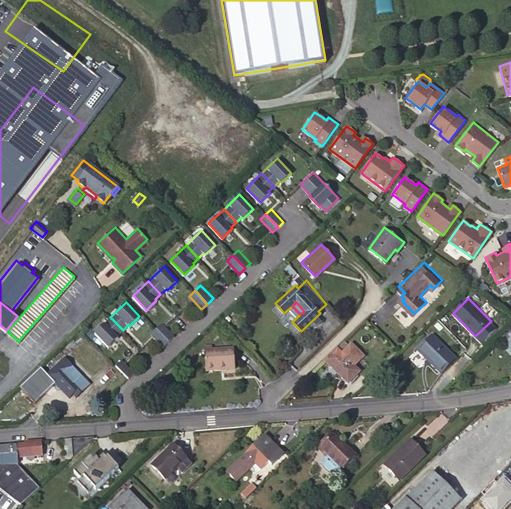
[(110,317),(95,332),(108,346),(119,336),(117,335),(123,330),(110,317)]
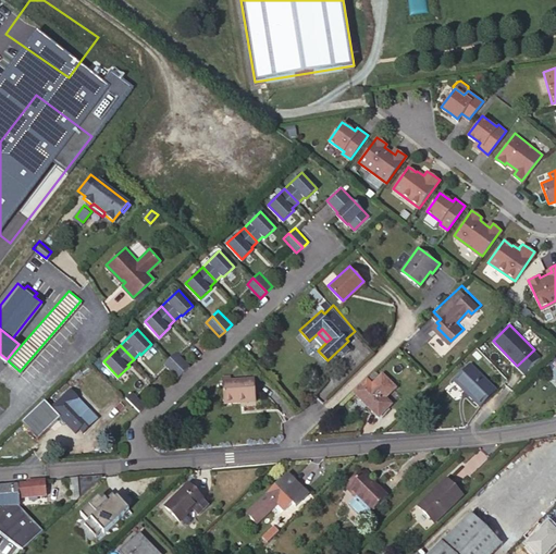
[(176,348),(171,354),(184,369),(190,362),(176,348)]
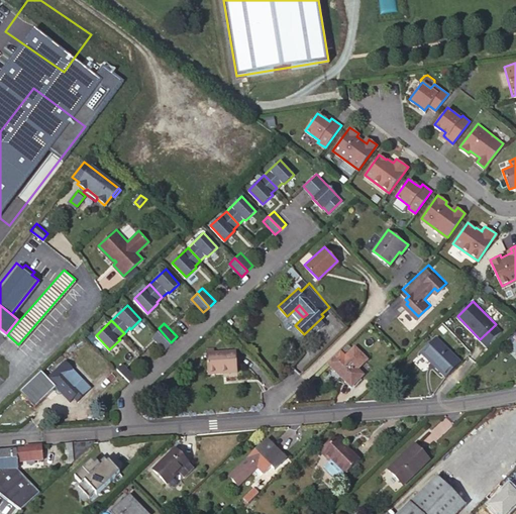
[(159,328),(152,334),(165,347),(171,342),(159,328)]
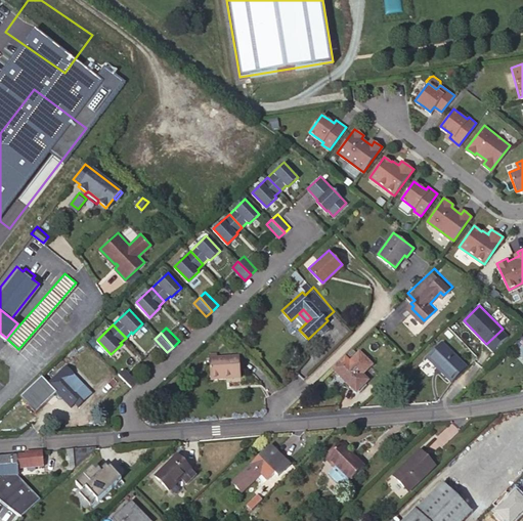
[(519,339),(512,346),(515,350),(522,343),(519,339)]
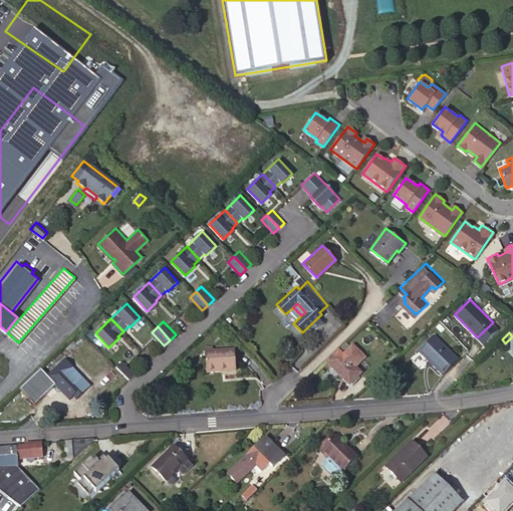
[(458,358),(434,334),(420,349),(429,358),(430,356),(433,360),(432,361),(443,373),(458,358)]
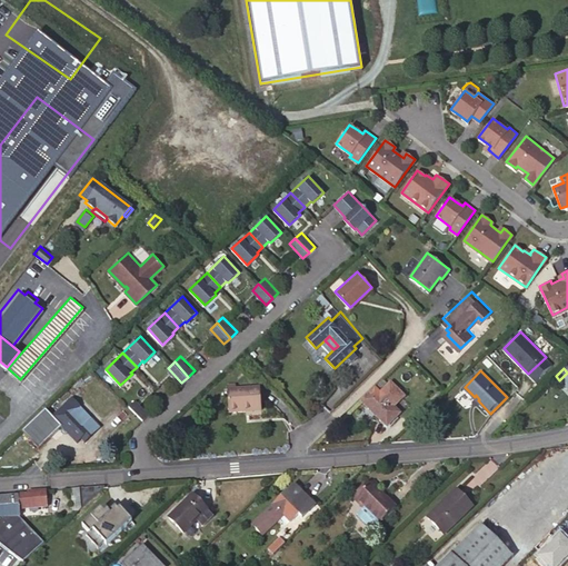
[(386,379),(382,376),(375,385),(377,388),(386,379)]
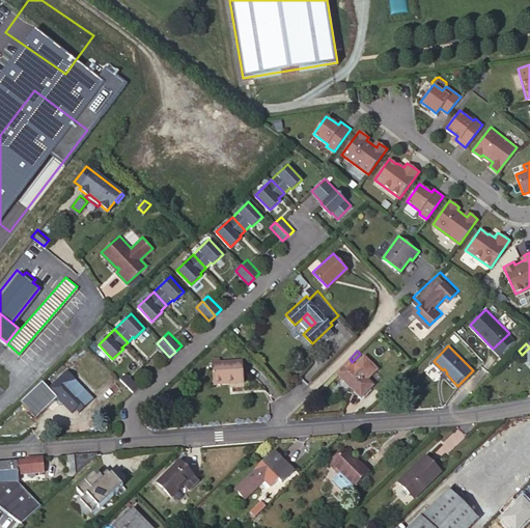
[(352,362),(350,359),(336,371),(360,395),(372,384),(367,378),(377,368),(364,355),(355,364),(352,362)]
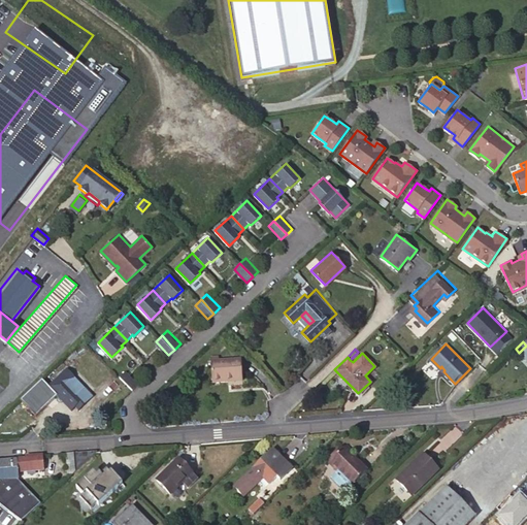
[(212,382),(228,380),(227,376),(242,375),(241,357),(210,359),(212,382)]
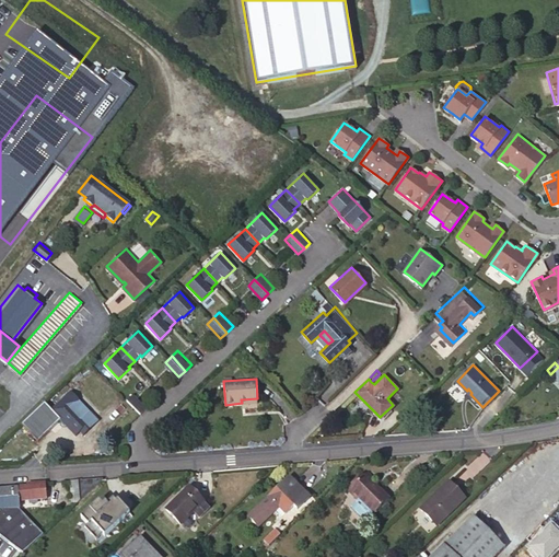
[(78,399),(70,391),(51,408),(61,417),(76,432),(80,428),(83,431),(97,419),(90,410),(89,412),(78,399)]
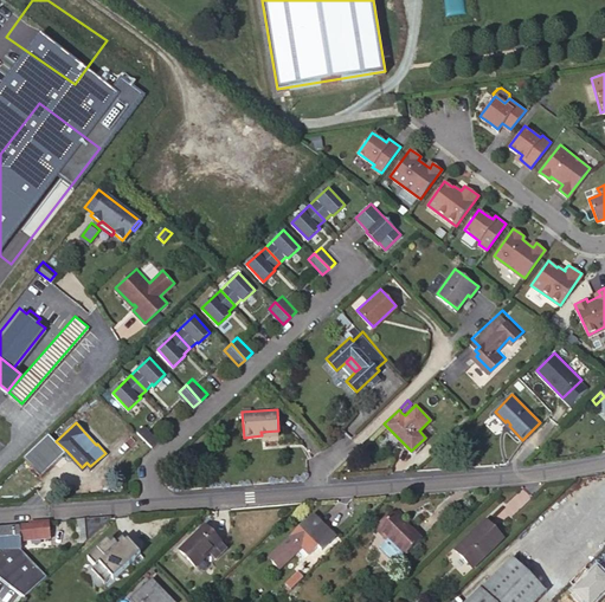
[(146,424),(139,429),(154,445),(160,438),(146,424)]
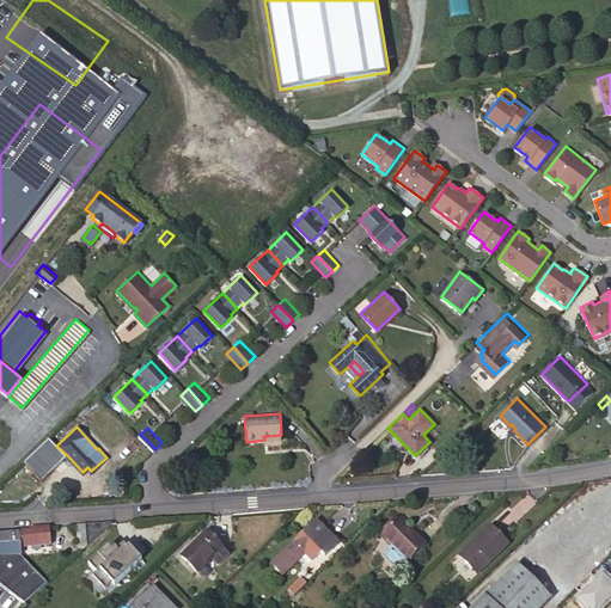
[(67,455),(56,446),(48,436),(23,460),(41,479),(67,455)]
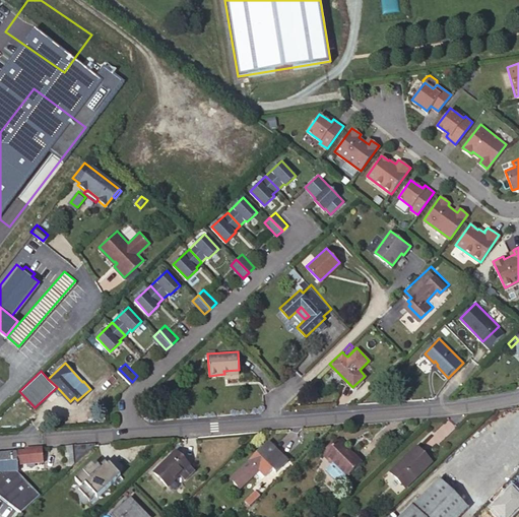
[(233,480),(239,487),(258,467),(265,474),(272,466),(275,470),(286,459),(268,440),(234,472),(233,480)]
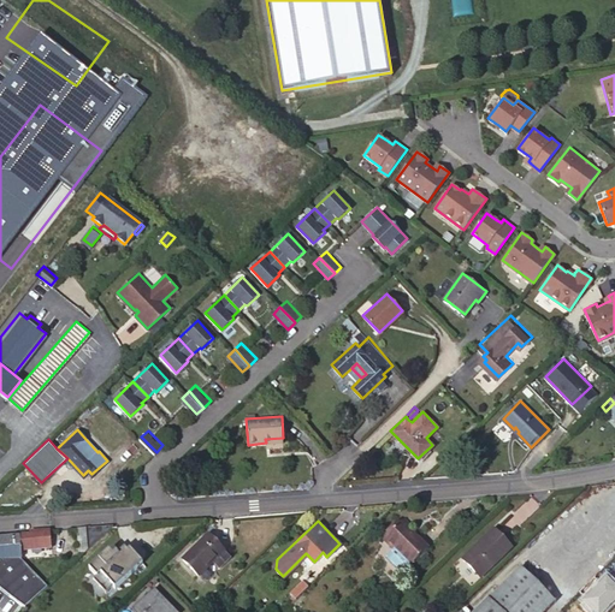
[(408,527),(401,521),(382,539),(391,548),(408,565),(427,547),(408,527)]
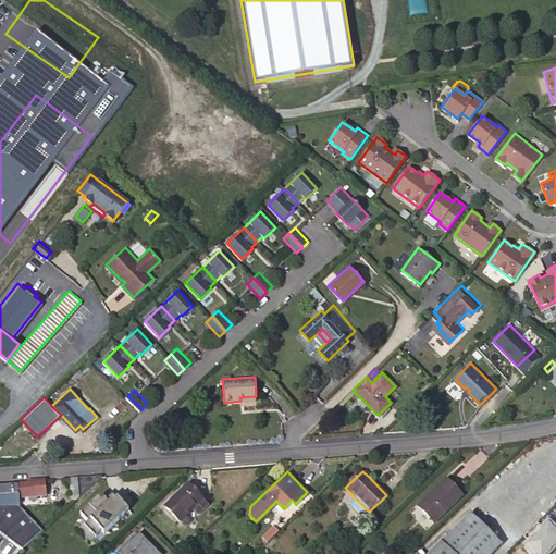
[(69,476),(71,503),(101,474),(69,476)]
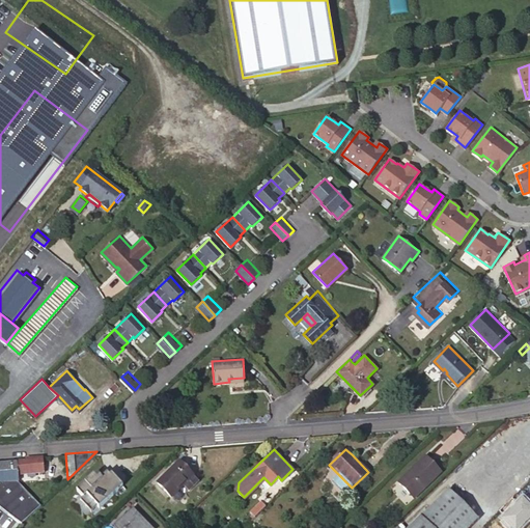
[(441,471),(425,454),(398,480),(414,497),(441,471)]
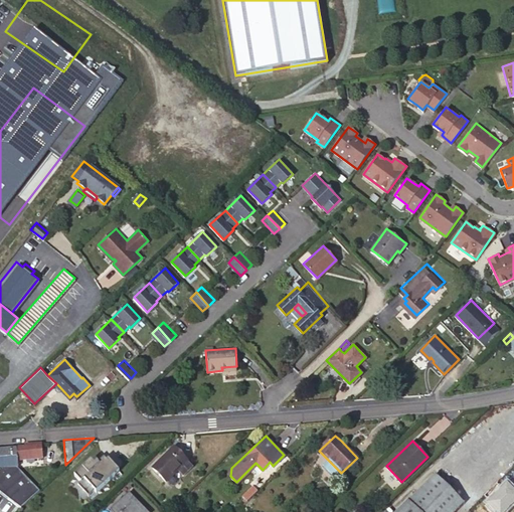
[(24,446),(0,447),(0,455),(17,454),(17,457),(43,456),(42,442),(24,443),(24,446)]
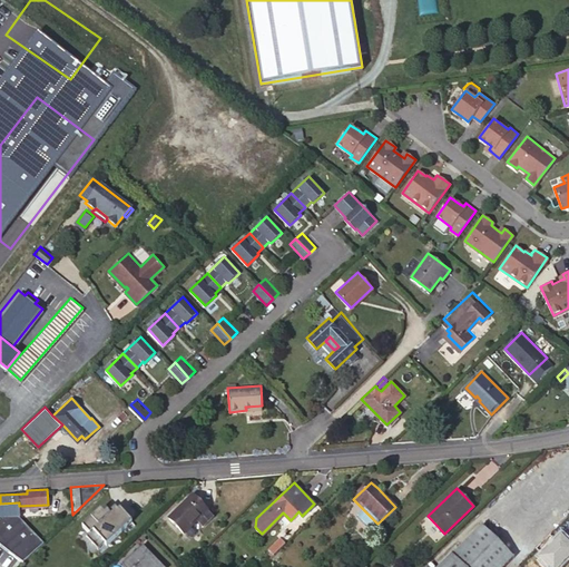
[(214,515),(193,492),(169,515),(184,530),(197,518),(204,525),(214,515)]
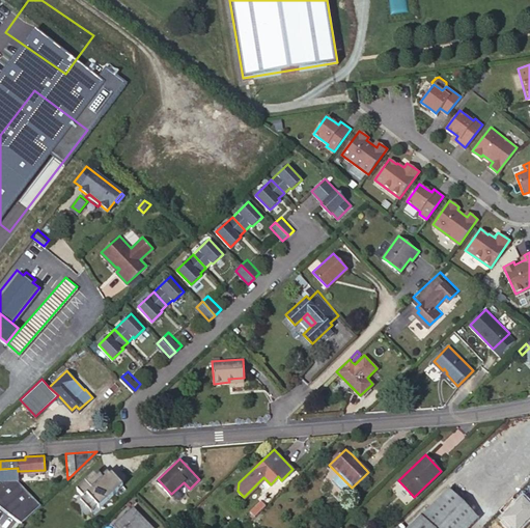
[(0,479),(19,479),(18,471),(18,468),(0,469),(0,479)]
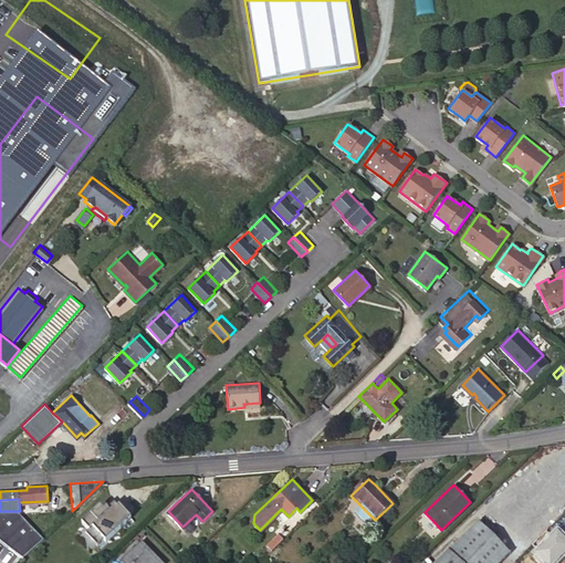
[(85,531),(96,544),(103,538),(105,540),(126,521),(128,523),(134,519),(119,503),(117,504),(114,502),(108,508),(106,506),(104,509),(100,504),(81,521),(87,529),(85,531)]
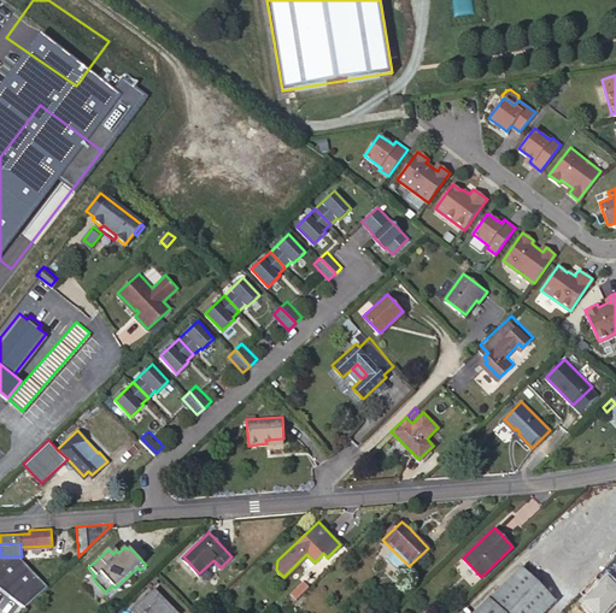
[(392,549),(383,558),(399,575),(409,566),(392,549)]
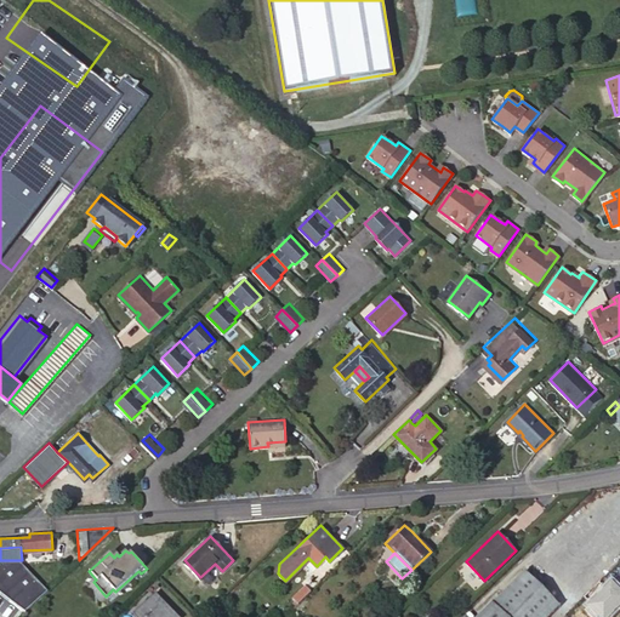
[(0,590),(26,610),(49,589),(22,560),(0,560),(0,590)]
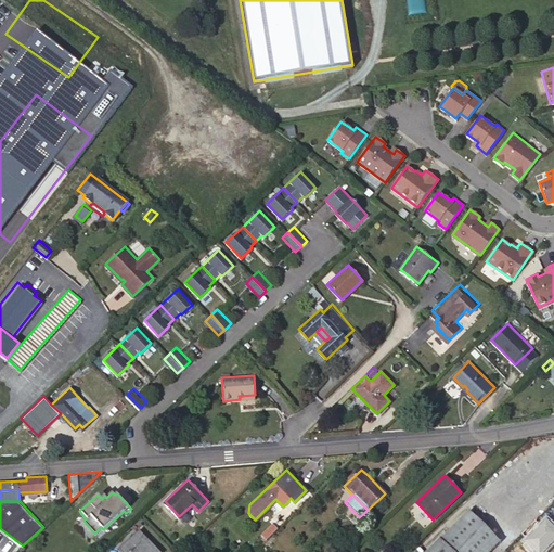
[(488,551),(500,541),(469,509),(425,551),(488,551)]
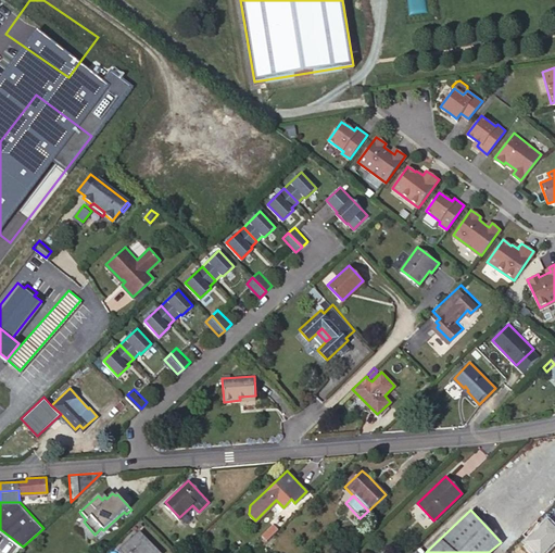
[(267,539),(278,528),(274,524),(262,535),(267,539)]
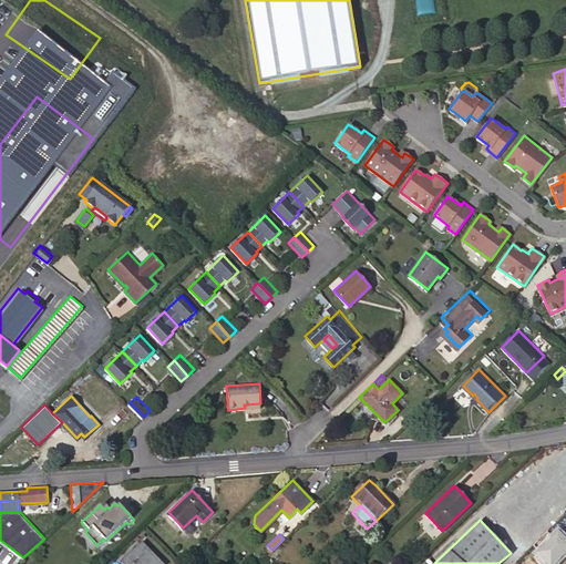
[(162,563),(163,563),(141,542),(123,560),(127,563),(162,563)]
